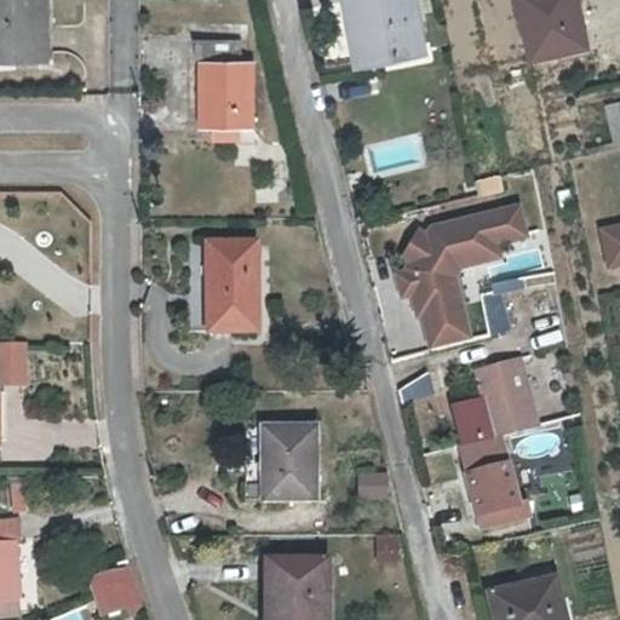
[(0,0),(0,52),(12,52),(12,62),(40,62),(38,0),(0,0)]
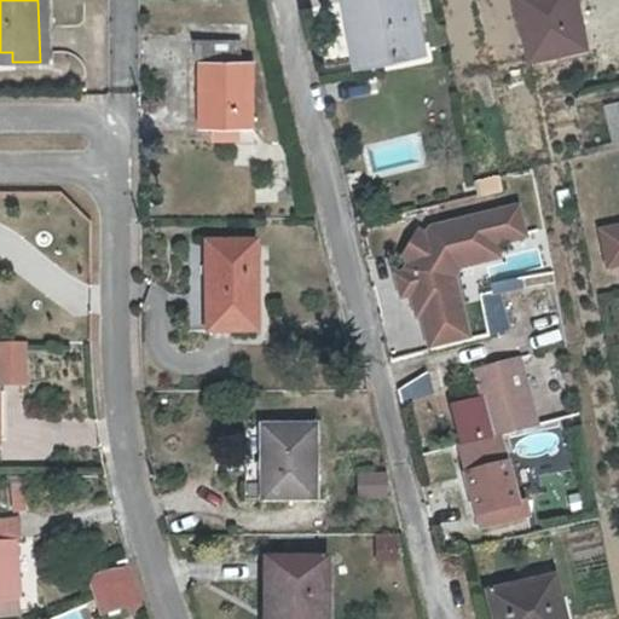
[(415,0),(351,0),(365,61),(426,47),(415,0)]
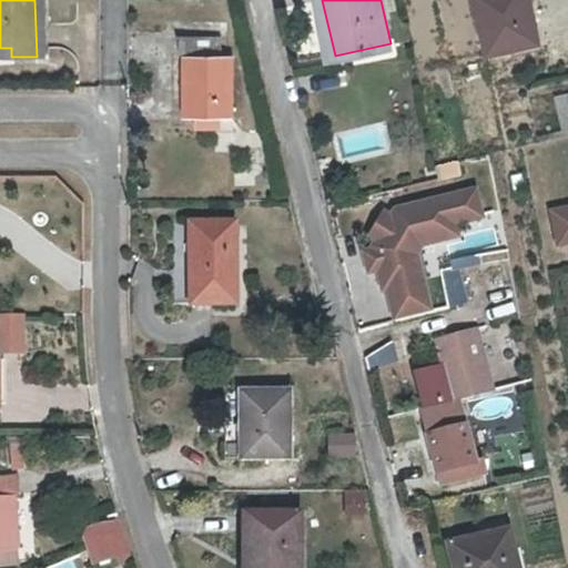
[(525,1),(530,0),(473,0),(483,53),(533,43),(525,1)]
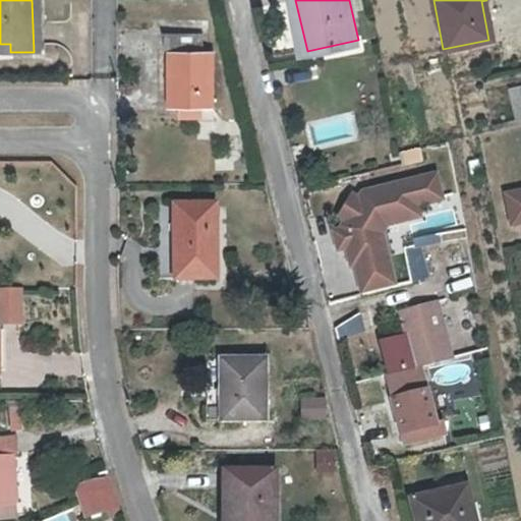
[(199,50),(199,35),(161,34),(161,50),(199,50)]
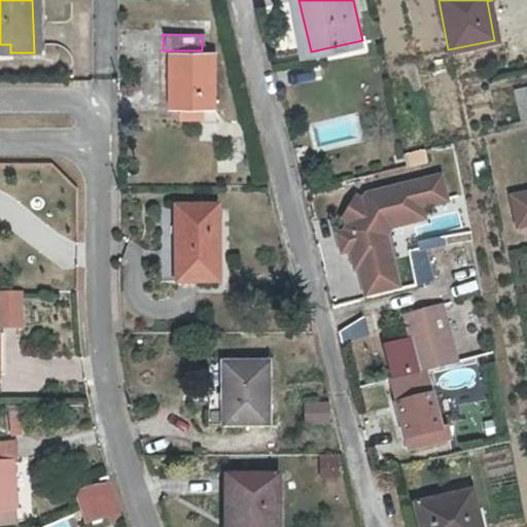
[(10,44),(0,44),(0,53),(10,53),(10,44)]
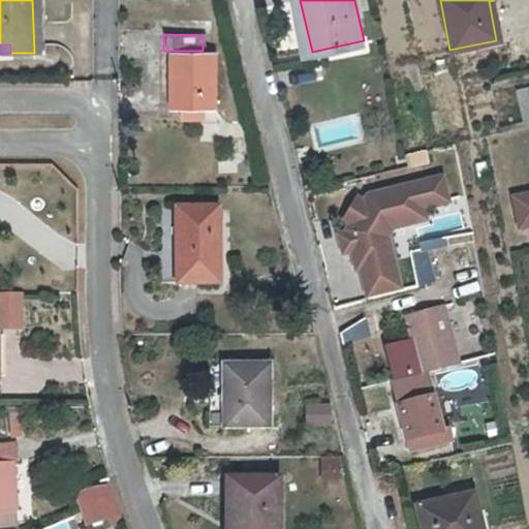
[(212,112),(213,54),(168,53),(168,111),(212,112)]
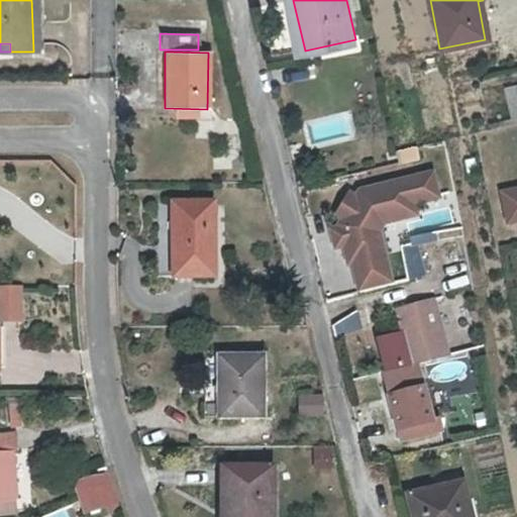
[(514,113),(516,112),(516,82),(508,85),(514,113)]
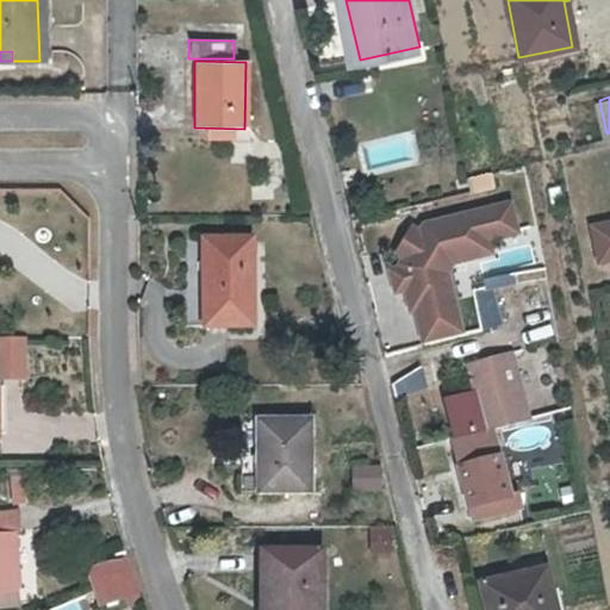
[(422,344),(460,332),(450,298),(436,302),(431,281),(435,280),(430,267),(436,255),(448,261),(487,249),(484,236),(514,228),(505,199),(421,222),(416,230),(408,225),(392,253),(400,257),(396,265),(397,268),(393,268),(399,290),(403,290),(408,311),(414,310),(422,344)]
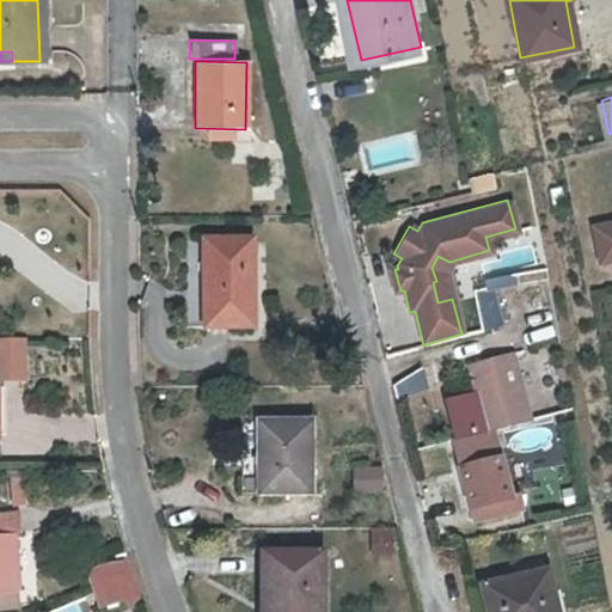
[(200,328),(249,328),(248,240),(201,240),(200,328)]
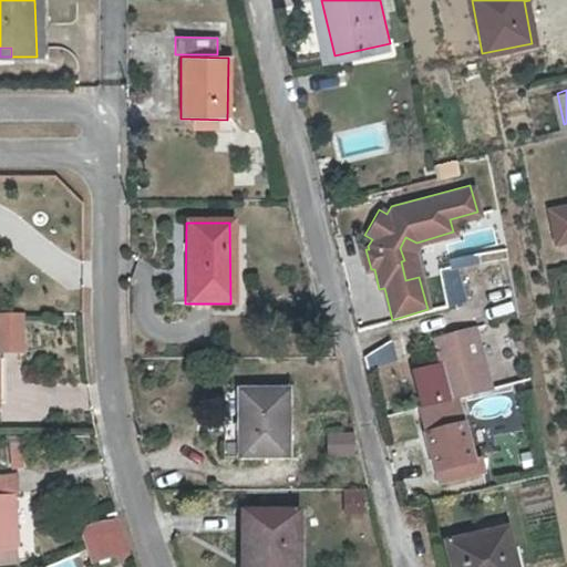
[(416,243),(405,237),(400,248),(404,260),(401,261),(405,280),(419,277),(411,254),(416,243)]
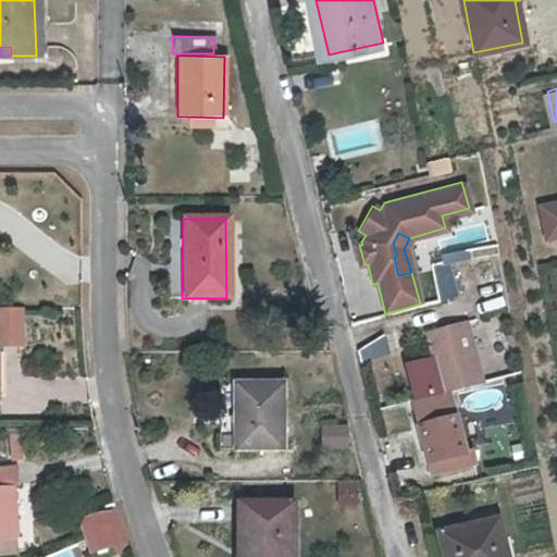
[(465,249),(459,250),(441,254),(443,262),(461,259),(466,258),(465,249)]
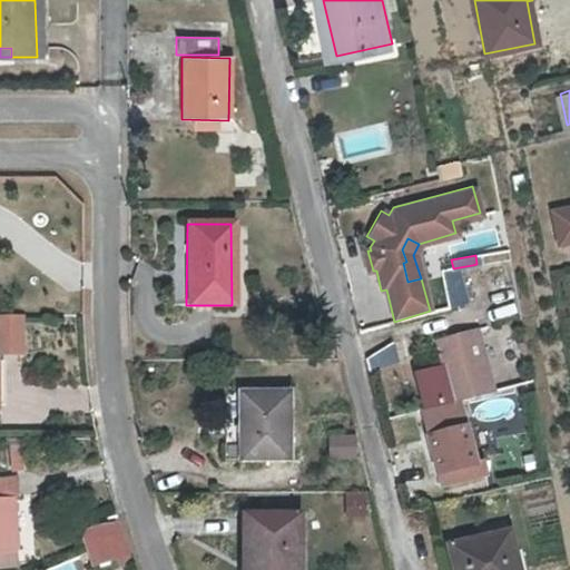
[(440,279),(449,310),(468,304),(459,273),(440,279)]
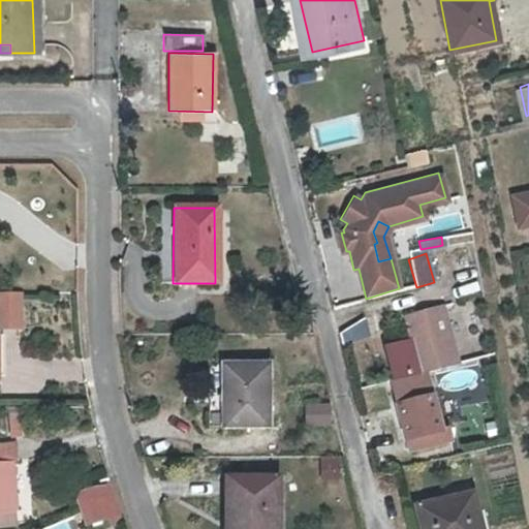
[(0,317),(17,317),(16,296),(0,294),(0,317)]
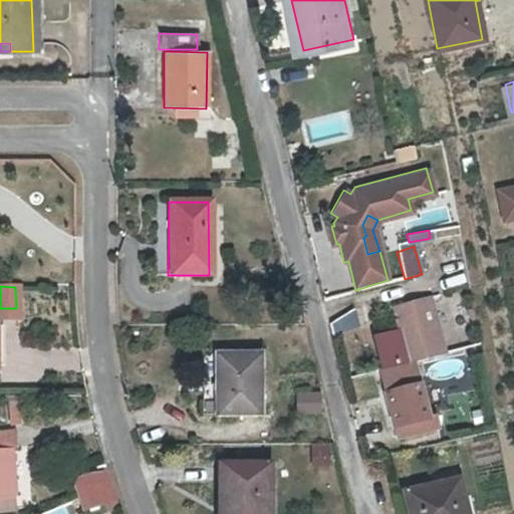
[(414,360),(444,352),(429,295),(394,305),(401,332),(375,338),(383,366),(380,367),(400,436),(440,426),(436,413),(429,415),(414,360)]
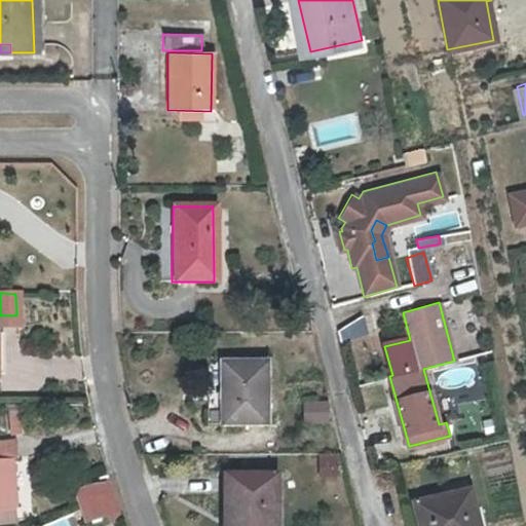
[(362,318),(337,328),(342,344),(368,336),(362,318)]
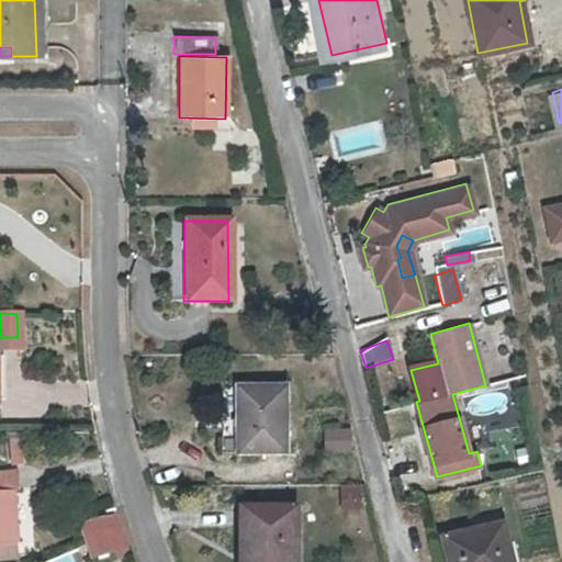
[(239,453),(288,453),(284,386),(237,388),(239,453)]
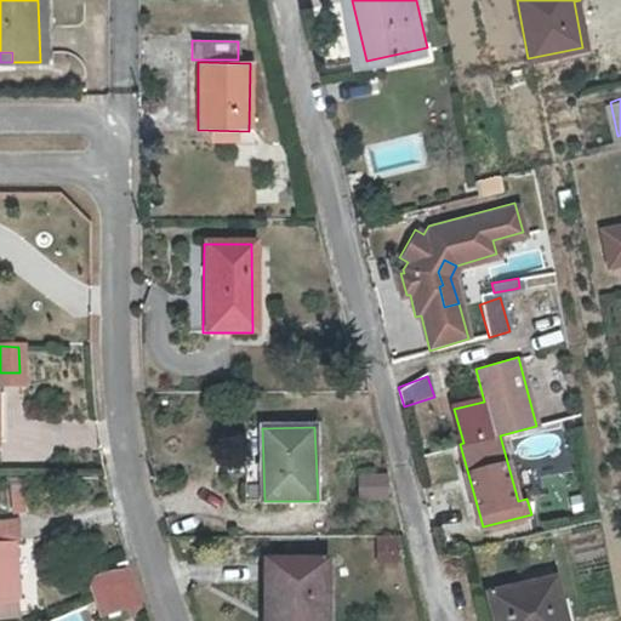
[(357,472),(357,500),(386,500),(386,472),(357,472)]
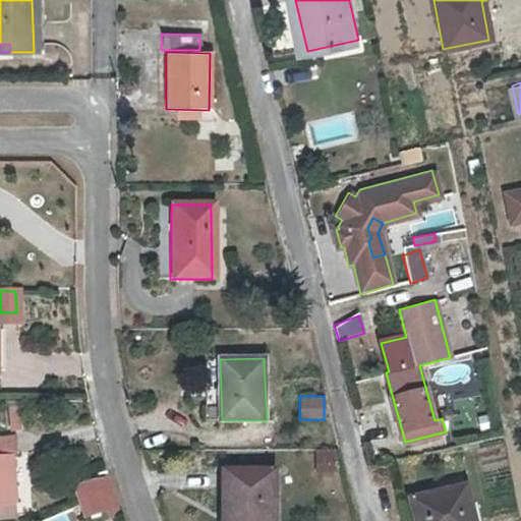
[(10,433),(21,433),(20,414),(9,414),(10,433)]
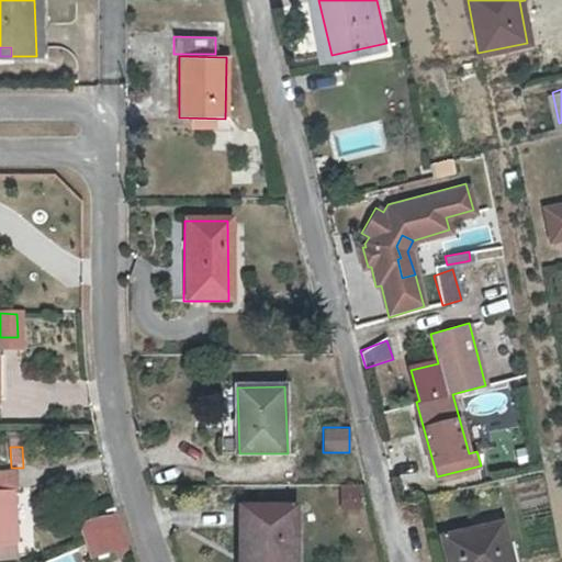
[(0,542),(18,541),(13,494),(20,492),(18,473),(0,474),(0,542)]
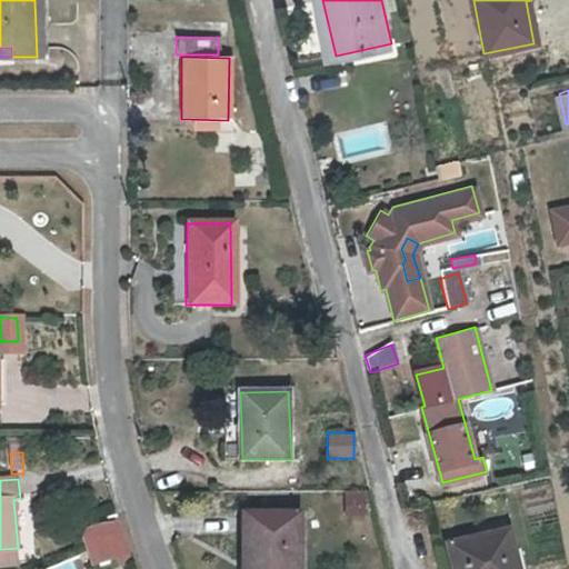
[(300,568),(301,515),(247,516),(246,568),(300,568)]
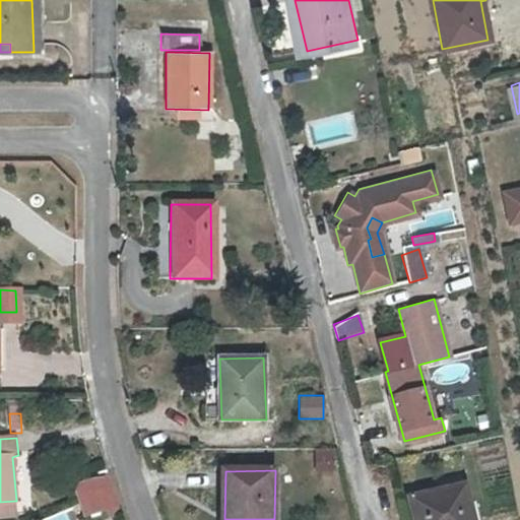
[(119,512),(106,472),(73,483),(84,515),(104,508),(107,516),(119,512)]
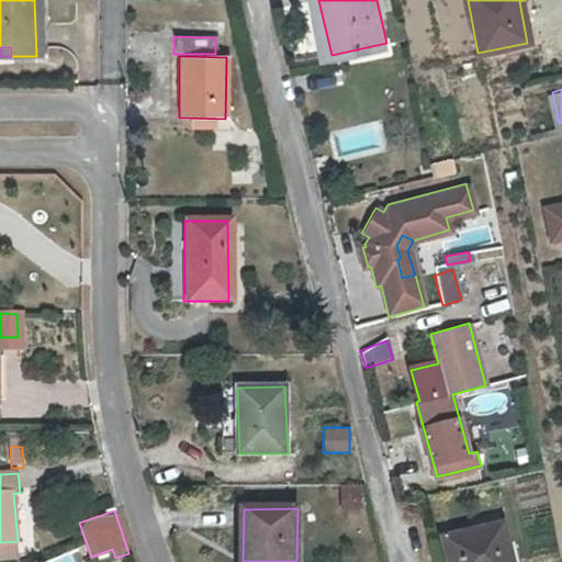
[(451,561),(509,561),(503,525),(447,536),(451,561)]
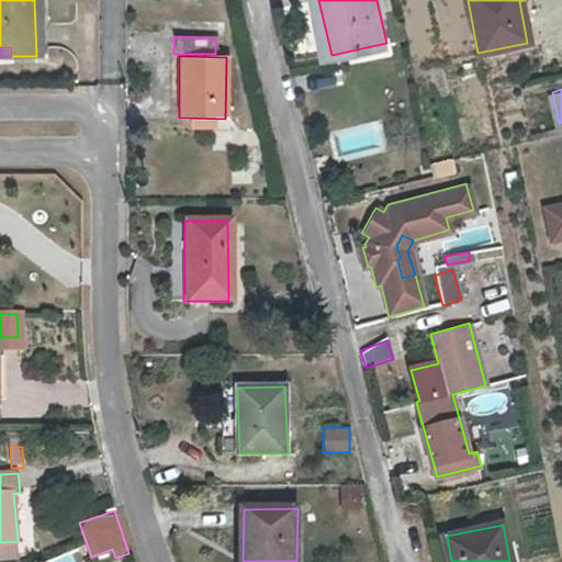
[(0,558),(17,557),(15,541),(0,542),(0,558)]
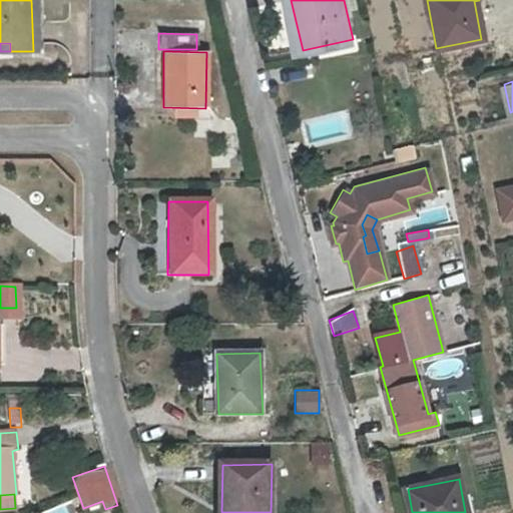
[(71,512),(70,503),(45,508),(45,512),(71,512)]
